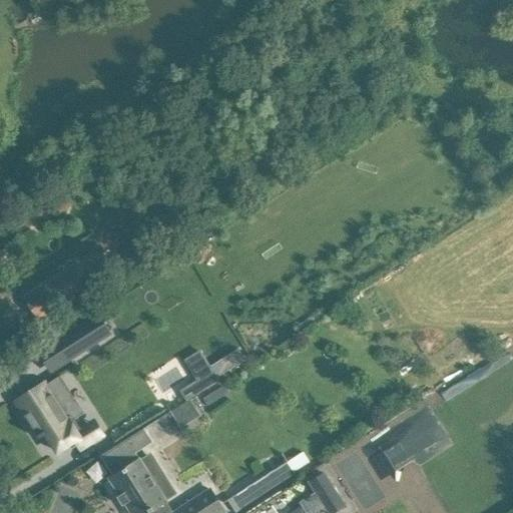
[(35,288),(22,296),(35,317),(37,316),(43,325),(57,315),(51,306),(89,282),(76,262),(35,288)]
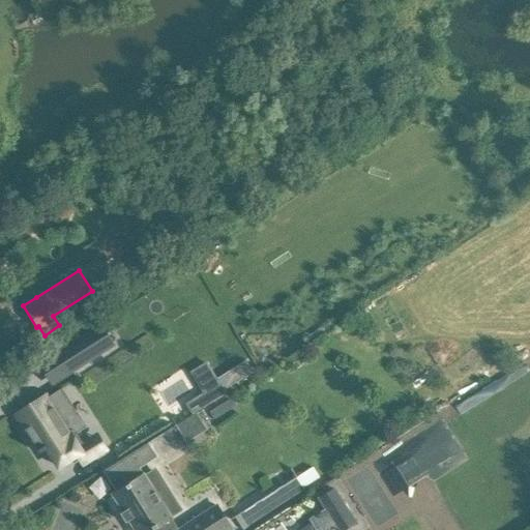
[(100,325),(58,352),(70,372),(113,345),(100,325)]
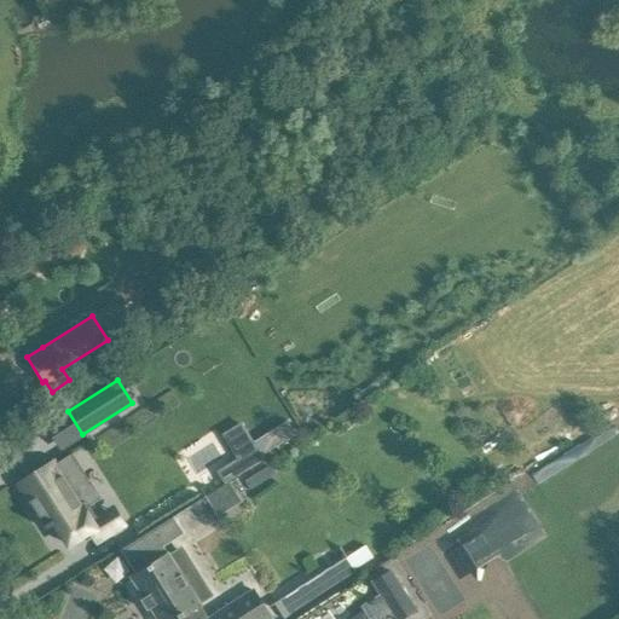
[(238,457),(218,470),(225,484),(264,460),(255,447),(238,457)]
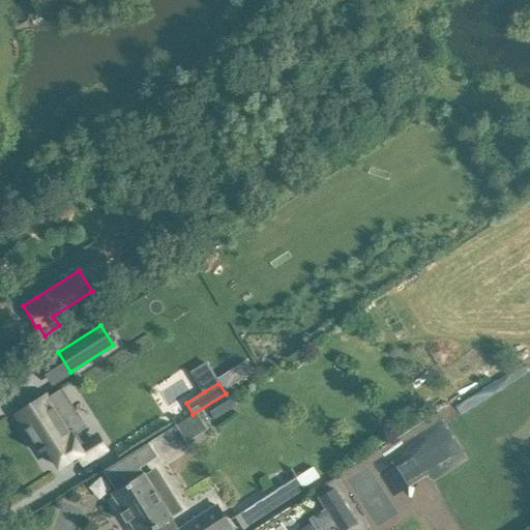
[(30,419),(23,423),(40,452),(48,448),(59,466),(80,453),(83,451),(72,436),(77,433),(87,427),(68,399),(66,401),(59,390),(48,398),(47,394),(24,409),(30,419)]
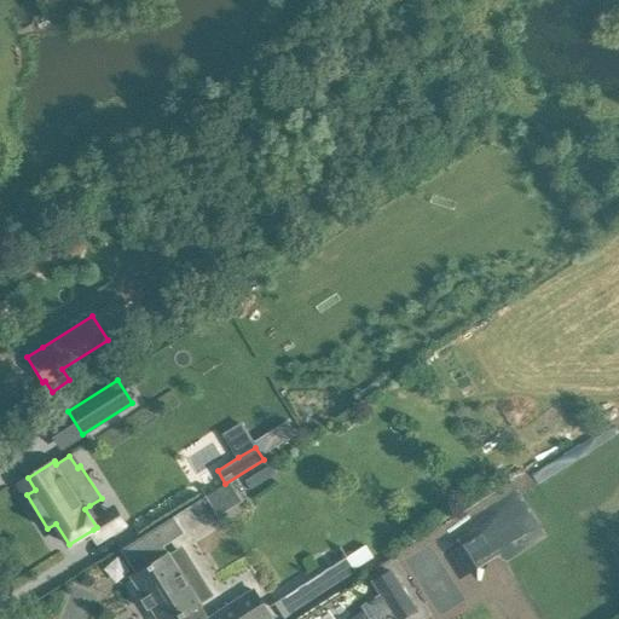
[(461,579),(545,533),(528,502),(443,548),(461,579)]
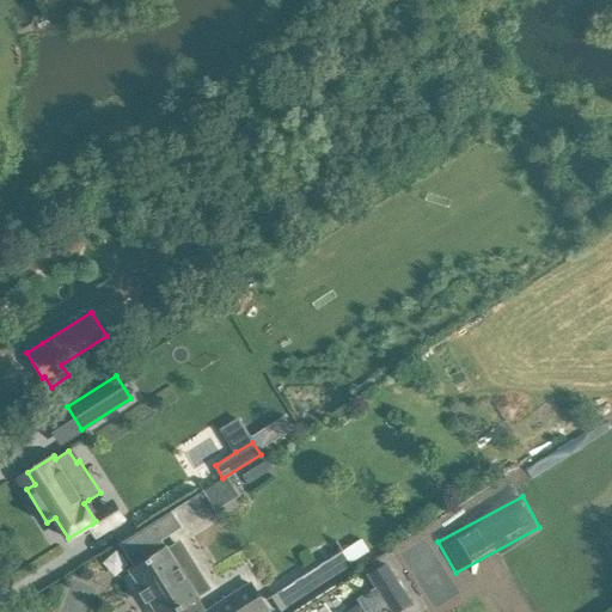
[(171,510),(120,543),(135,568),(130,570),(144,591),(140,593),(140,594),(141,593),(147,601),(146,601),(146,603),(150,600),(157,611),(263,611),(268,610),(251,583),(206,611),(197,599),(199,598),(199,597),(207,591),(177,543),(167,549),(167,548),(163,539),(182,527),(171,510)]
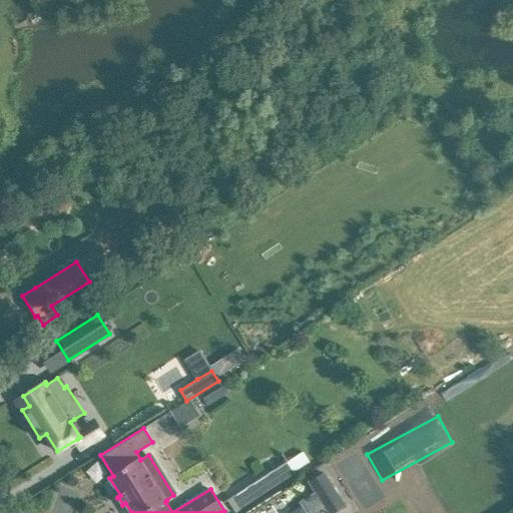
[(288,462),(228,501),(235,512),(296,473),(288,462)]
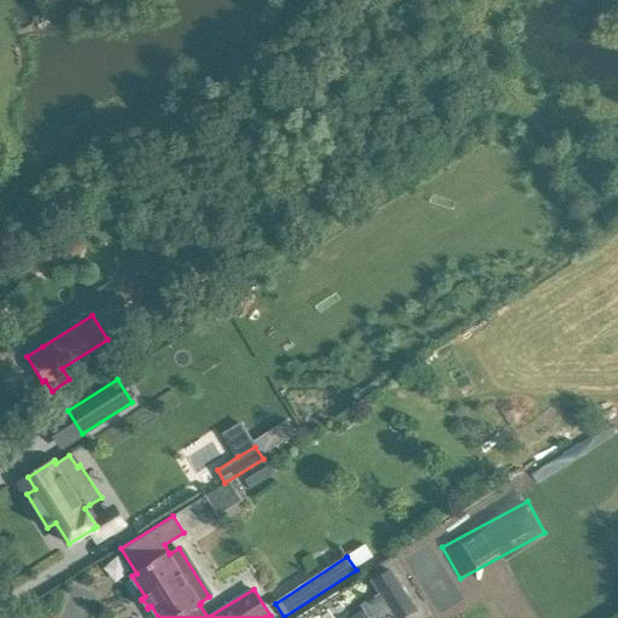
[(402,617),(415,610),(390,569),(373,579),(383,594),(363,605),(365,606),(366,606),(372,617),(402,617)]
